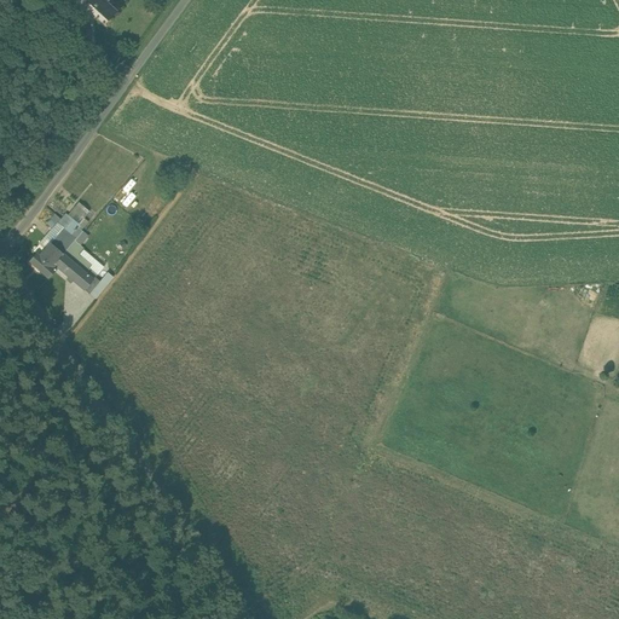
[(123,4),(120,0),(87,0),(109,19),(123,4)]
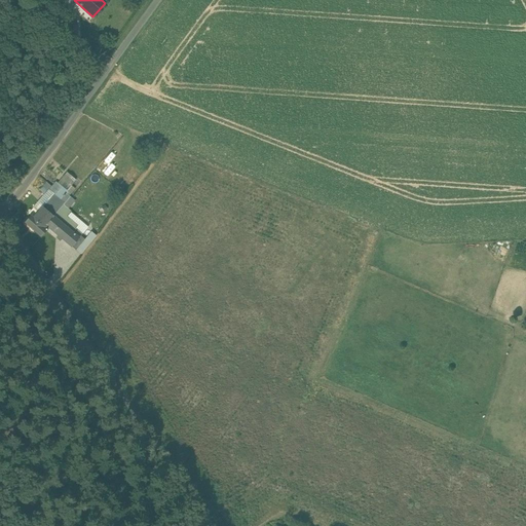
[(78,157),(50,191),(53,193),(61,198),(64,195),(87,165),(78,157)]
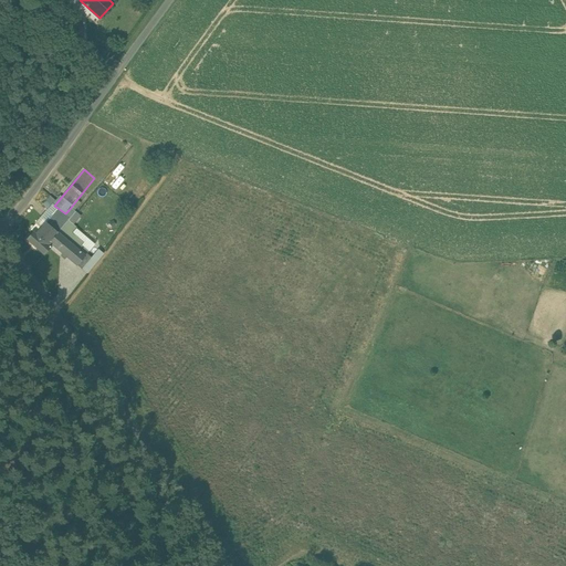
[(53,205),(48,199),(43,205),(49,209),(53,205)]
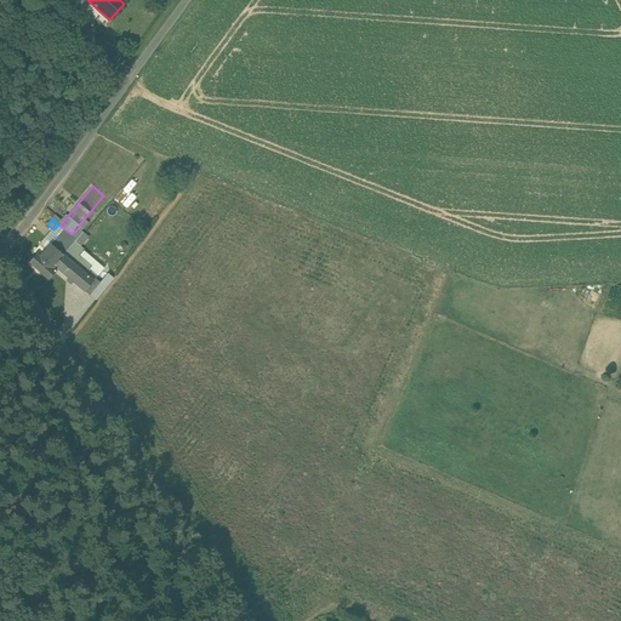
[(72,234),(63,228),(57,237),(56,237),(50,244),(63,255),(69,248),(79,237),(75,233),(77,231),(75,231),(72,234)]
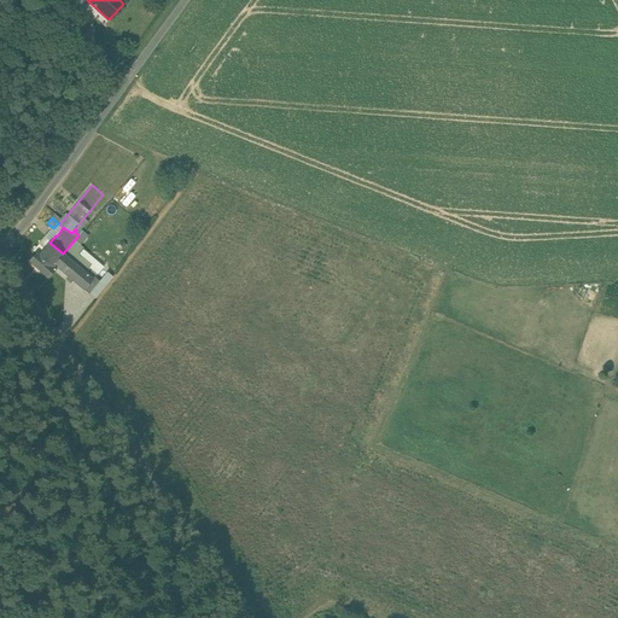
[(63,254),(50,243),(39,256),(35,254),(29,261),(48,278),(58,267),(56,264),(63,254)]
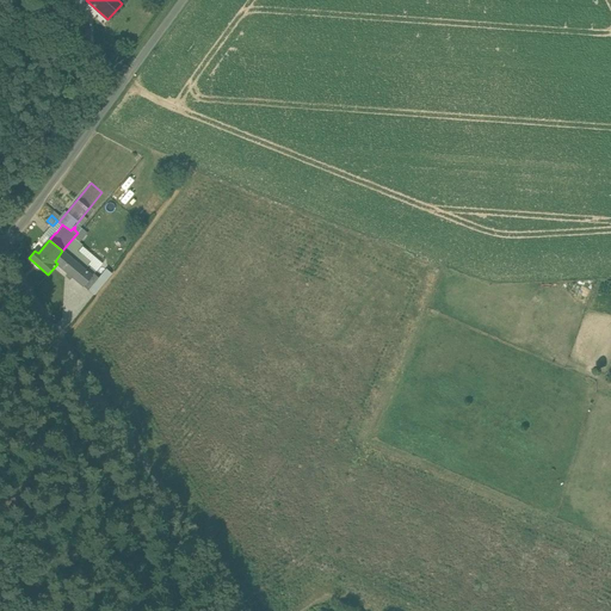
[(90,261),(68,244),(62,251),(55,261),(57,264),(82,287),(82,285),(93,273),(94,272),(87,265),(90,261)]
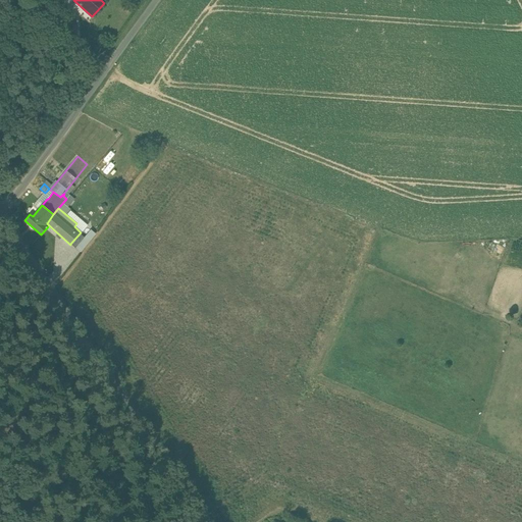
[(80,233),(70,244),(75,249),(85,238),(80,233)]
